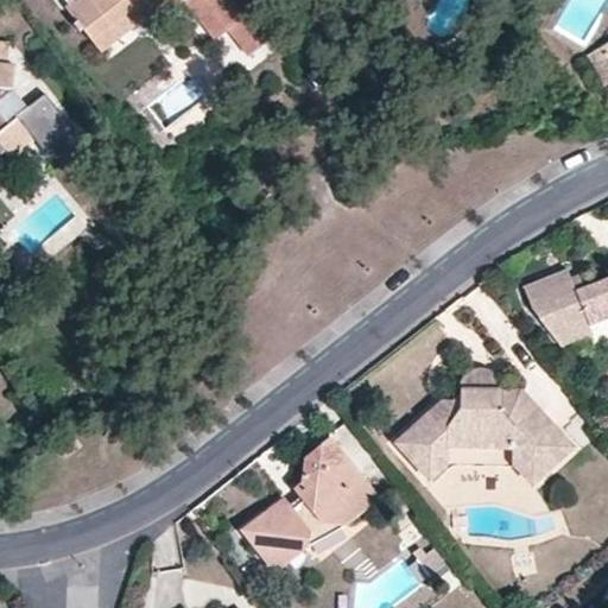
[(145,13),(152,21),(181,0),(183,0),(215,40),(232,27),(241,20),(226,0),(74,0),(67,6),(77,20),(75,24),(80,31),(83,29),(92,37),(131,7),(139,18),(145,13)]
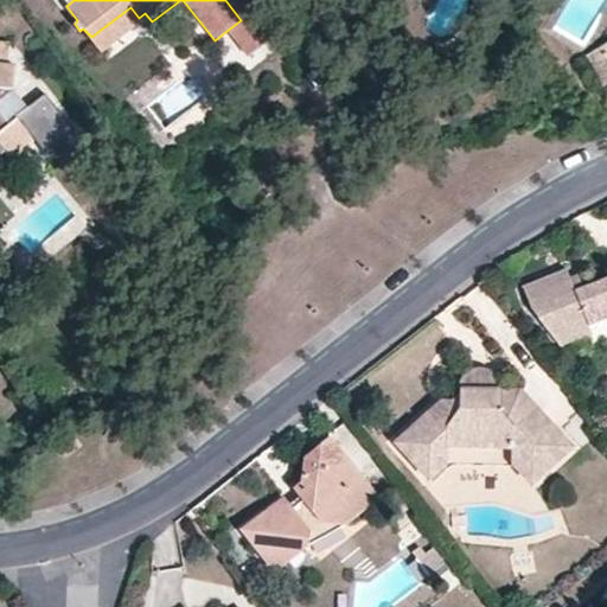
[(91,37),(100,49),(139,18),(131,7),(91,37)]
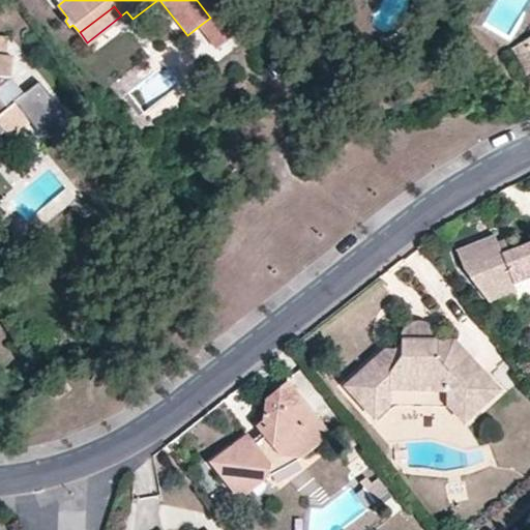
[(222,8),(210,18),(202,24),(218,46),(239,30),(222,8)]
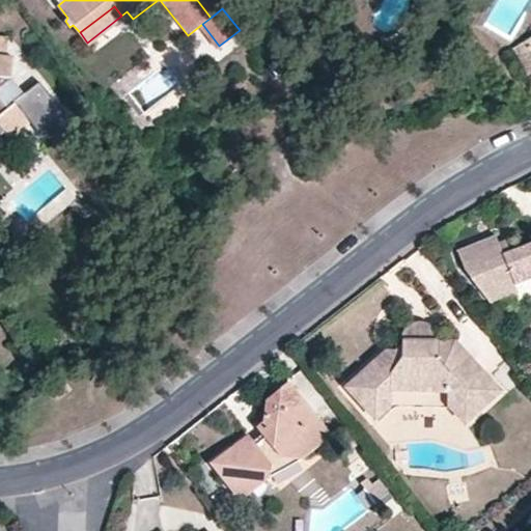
[(121,16),(128,23),(133,19),(127,11),(121,16)]
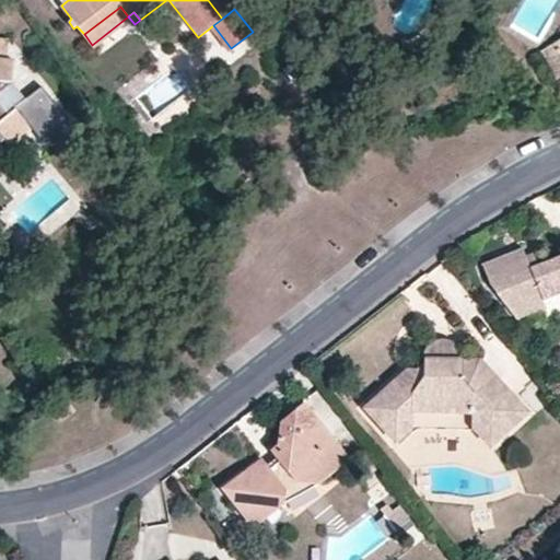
[(12,146),(34,127),(45,140),(71,118),(43,85),(27,98),(14,82),(16,60),(8,60),(10,39),(0,38),(0,130),(4,136),(2,138),(6,142),(8,140),(12,146)]
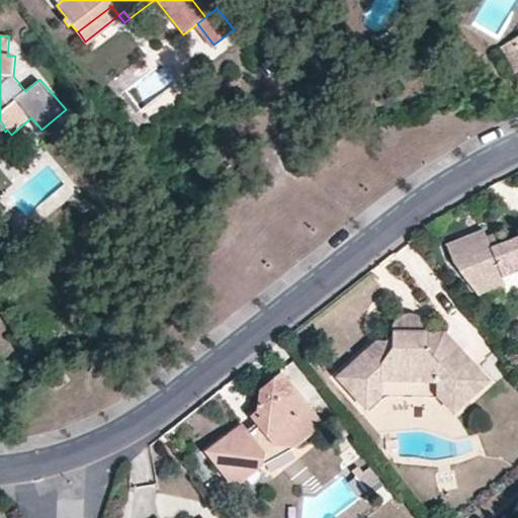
[(501,47),(516,73),(517,72),(517,49),(512,40),(501,47)]
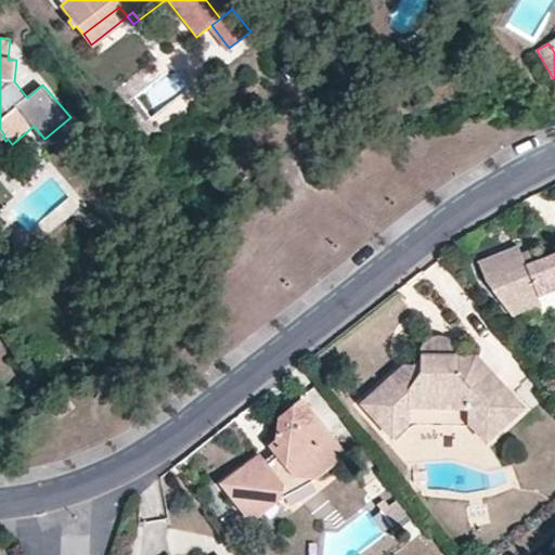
[(554,254),(527,266),(519,246),(480,261),(488,282),(515,317),(542,306),(539,298),(554,291),(554,254)]
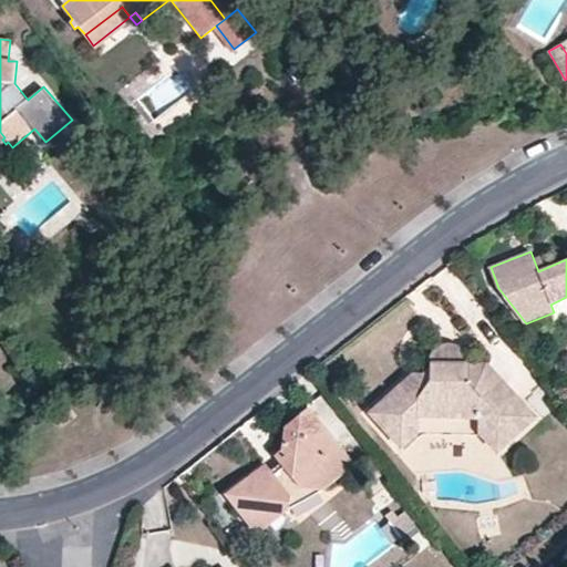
[(434,363),(470,363),(470,361),(470,358),(466,351),(463,348),(454,344),(450,343),(445,344),(439,347),(436,350),(433,353),(431,362),(431,367),(434,363)]
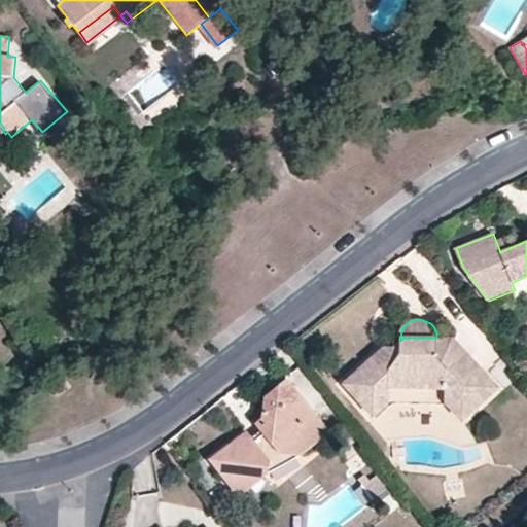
[(403,338),(400,341),(395,345),(384,345),(344,382),(375,414),(389,400),(446,401),(462,420),(498,387),(453,337),(436,338),(403,338)]
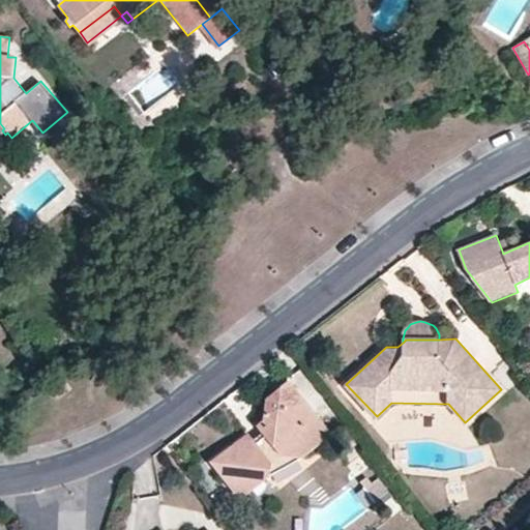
[(52,391),(58,401),(71,390),(64,381),(52,391)]
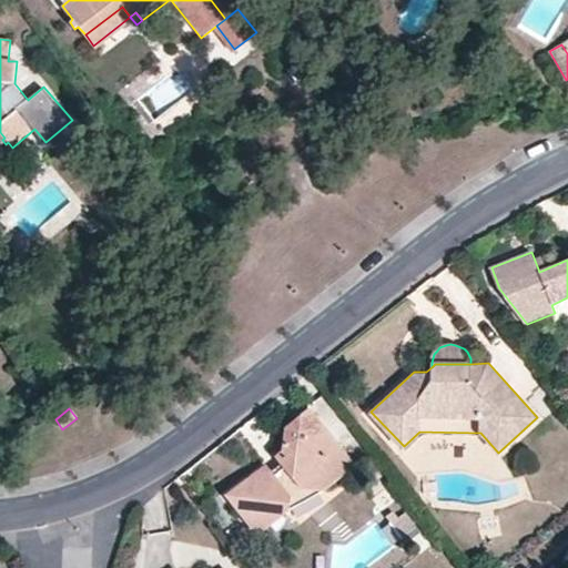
[(231,505),(249,527),(261,530),(269,529),(292,509),(292,497),(302,489),(321,494),(355,467),(311,411),(286,432),(280,464),(282,467),(273,474),(271,472),(259,472),(233,490),(231,505)]
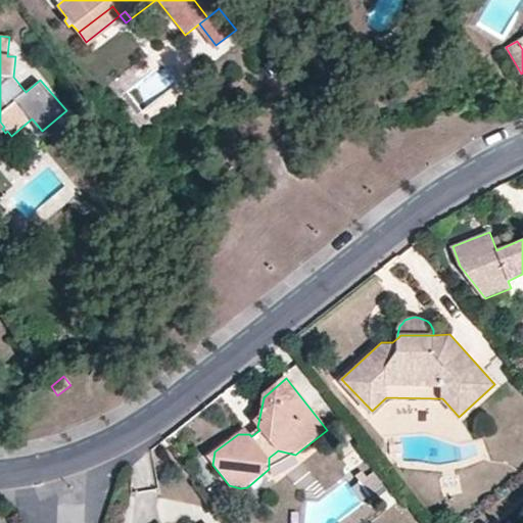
[(522,420),(514,428),(522,438),(522,420)]
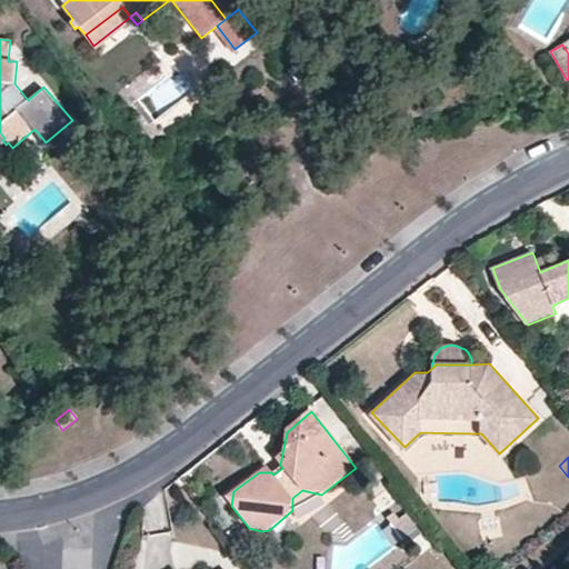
[(437,493),(436,482),(422,482),(423,493),(437,493)]
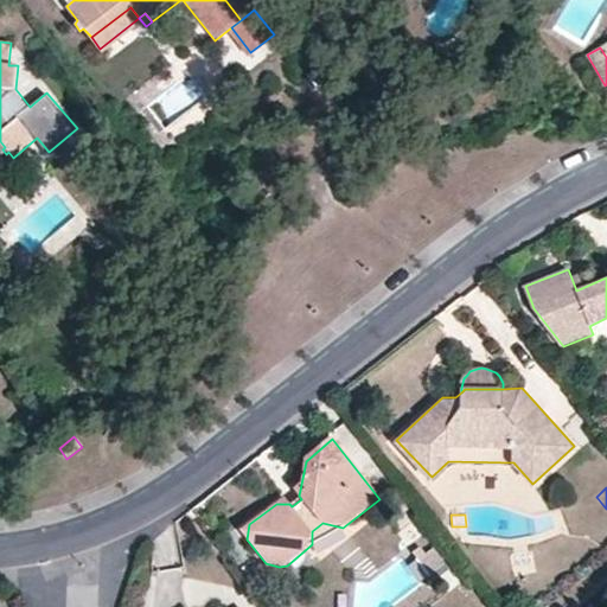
[(312,531),(312,544),(343,528),(323,523),(312,531)]
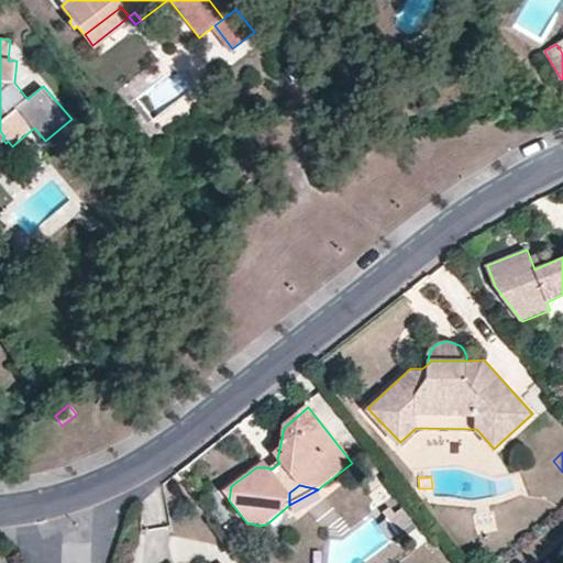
[(258,526),(246,522),(255,533),(266,525),(258,526)]
